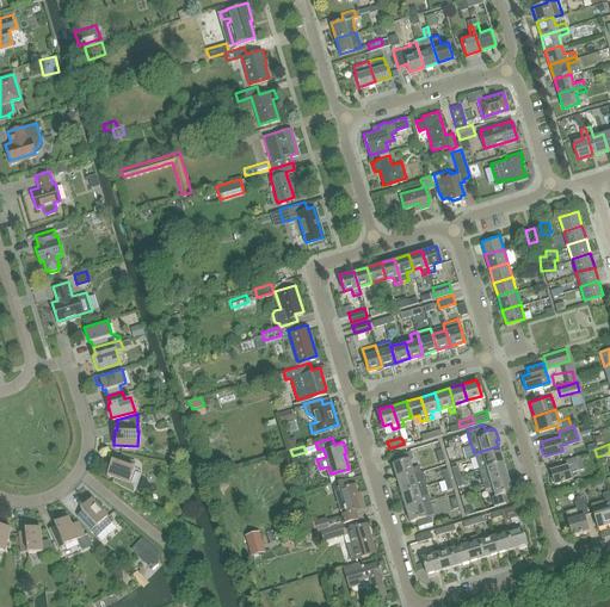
[(501,460),(498,446),(474,453),(478,468),(501,460)]
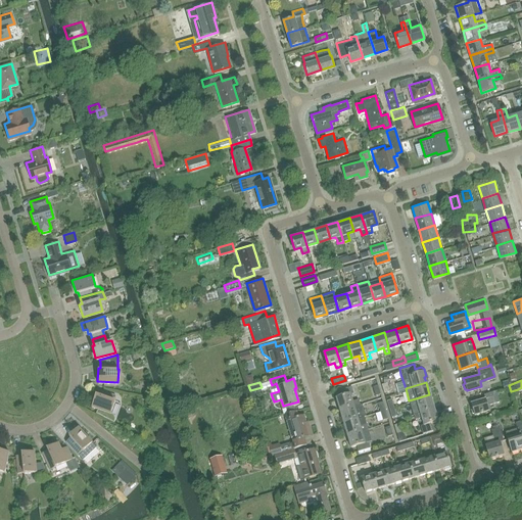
[(340,394),(335,396),(339,409),(360,403),(359,397),(351,399),(349,392),(351,392),(349,385),(338,388),(340,394)]
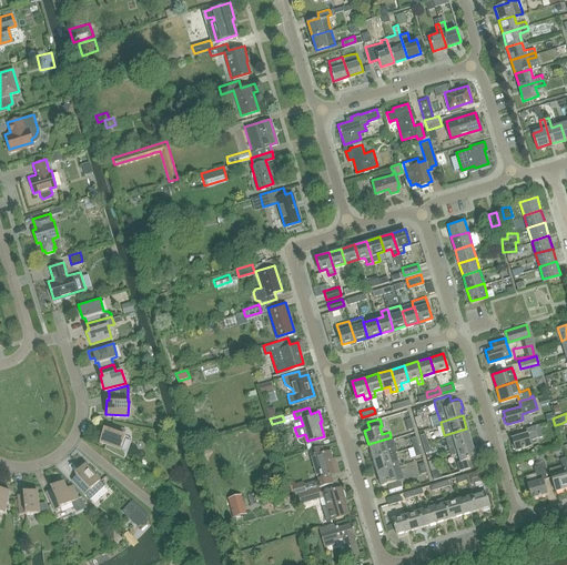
[(110,450),(123,456),(124,453),(123,450),(120,447),(124,434),(119,433),(121,426),(108,422),(105,427),(103,427),(99,440),(105,443),(104,446),(110,450)]
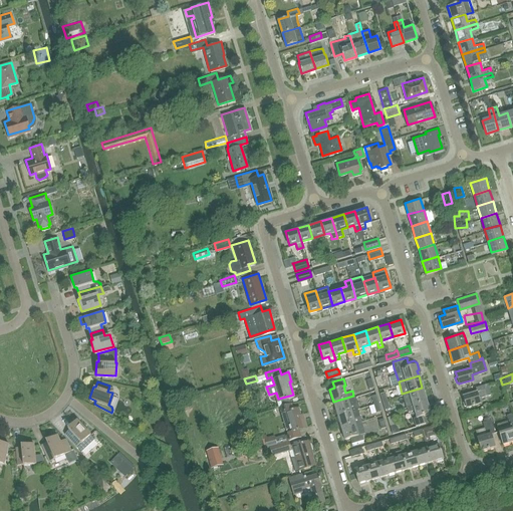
[(464,400),(462,401),(463,405),(465,405),(466,407),(480,402),(478,397),(484,395),(491,393),(488,381),(475,386),(476,391),(462,395),(464,400)]
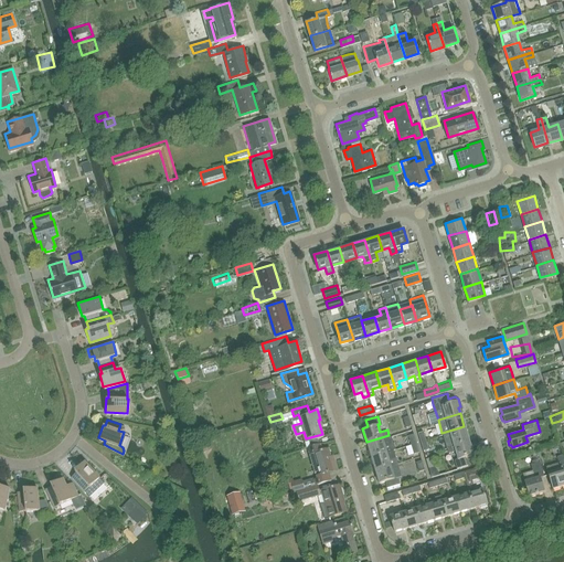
[(464,426),(442,433),(446,446),(468,439),(464,426)]
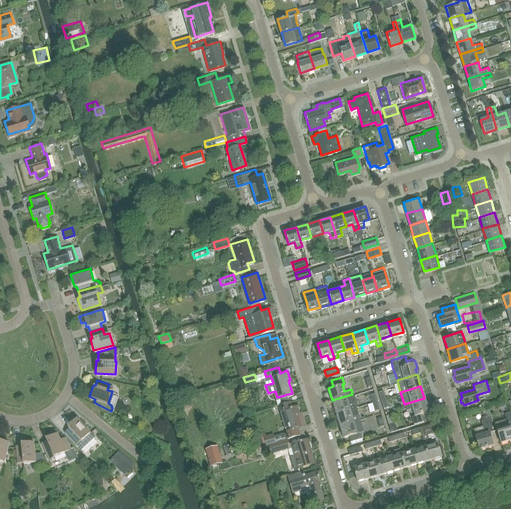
[(352,394),(332,400),(336,411),(356,405),(357,405),(353,393),(352,394)]
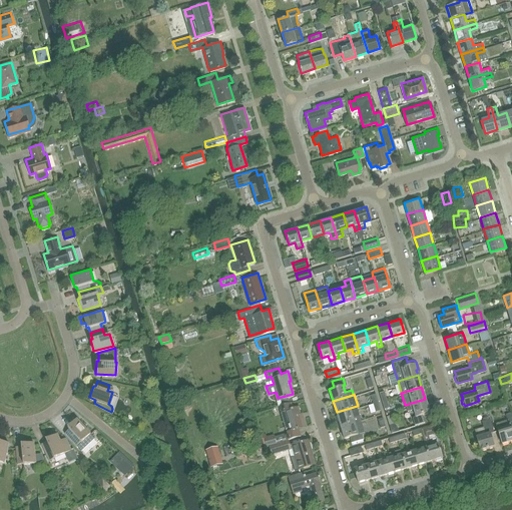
[(416,415),(411,416),(414,424),(424,420),(422,413),(429,411),(425,399),(405,405),(406,409),(413,407),(416,415)]
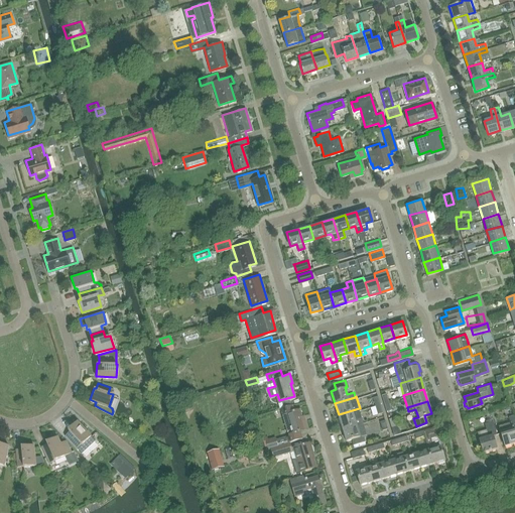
[(289,403),(279,406),(281,413),(285,411),(291,431),(287,432),(284,433),(286,440),(301,435),(299,428),(307,426),(305,418),(302,418),(299,407),(291,409),(289,403)]
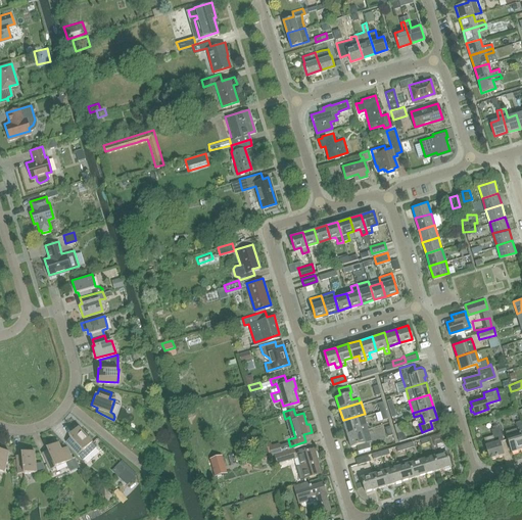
[(343,420),(346,432),(367,426),(364,414),(343,420)]
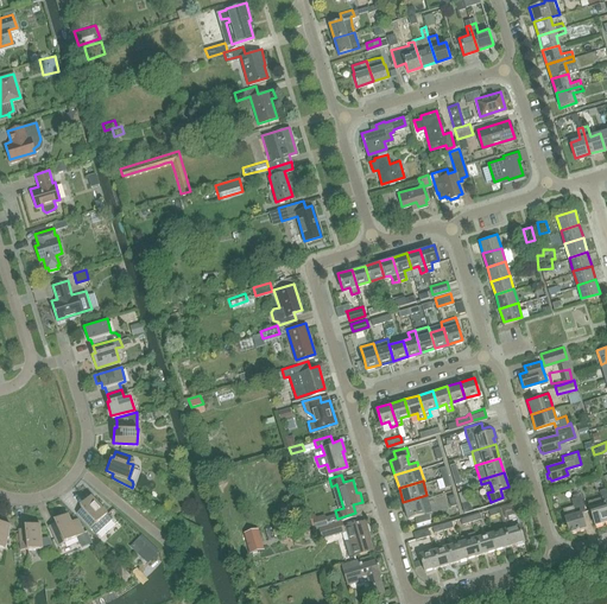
[(600,496),(587,500),(594,522),(606,519),(606,512),(605,502),(606,501),(606,491),(605,487),(598,489),(600,496)]
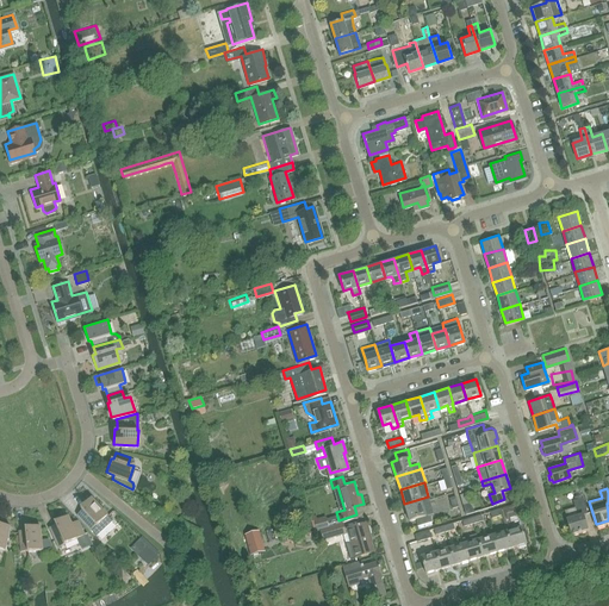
[(76,513),(84,520),(95,533),(112,518),(91,495),(79,506),(81,508),(76,513)]
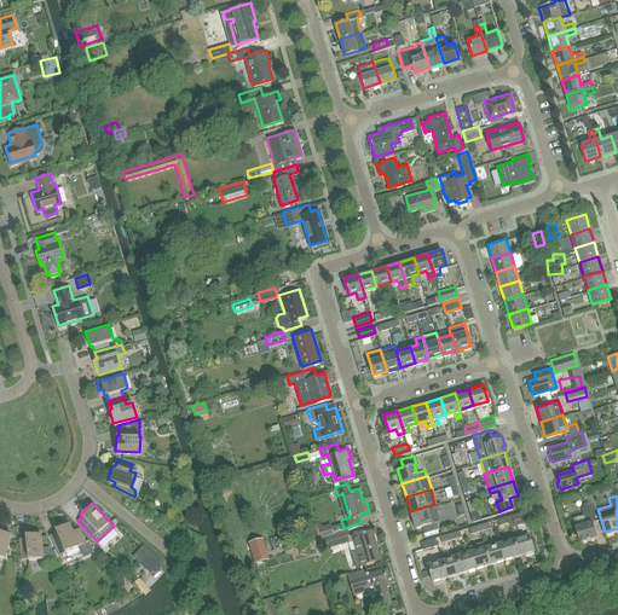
[(583,514),(572,517),(578,540),(595,535),(593,528),(590,521),(595,518),(590,503),(581,506),(583,514)]
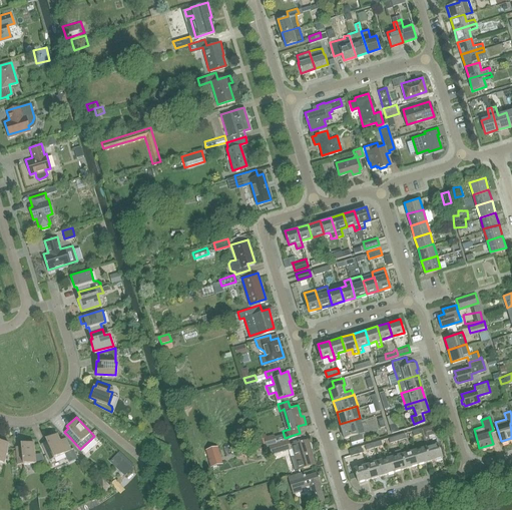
[(354,420),(340,424),(344,436),(346,435),(349,435),(351,441),(362,437),(361,432),(364,431),(360,418),(354,420)]
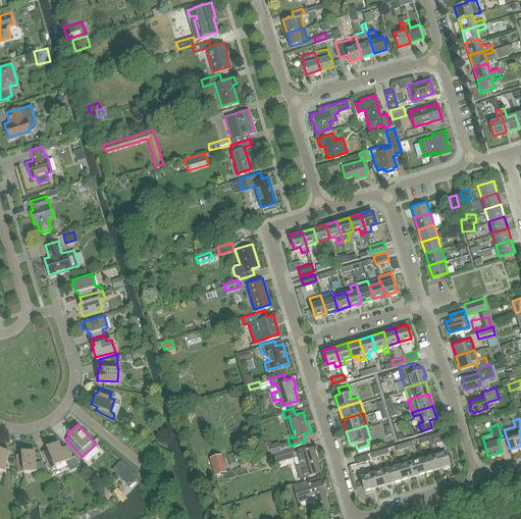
[(449,463),(445,449),(437,451),(434,443),(441,440),(438,430),(427,434),(428,439),(428,440),(432,453),(436,467),(449,463)]
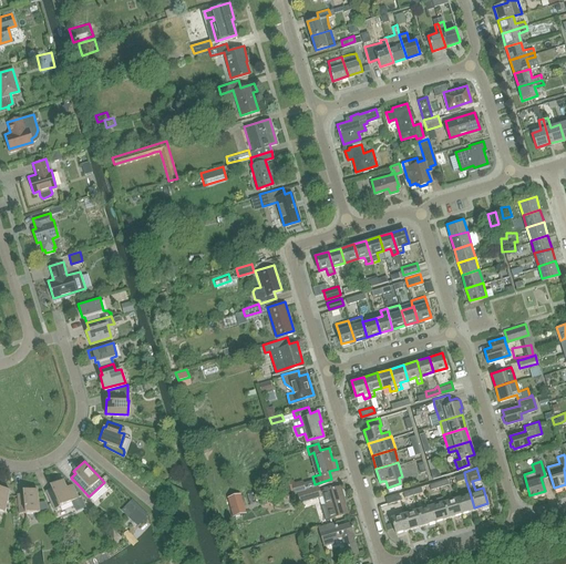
[(51,486),(44,489),(50,502),(52,506),(59,504),(78,496),(72,483),(65,485),(62,479),(50,484),(51,486)]
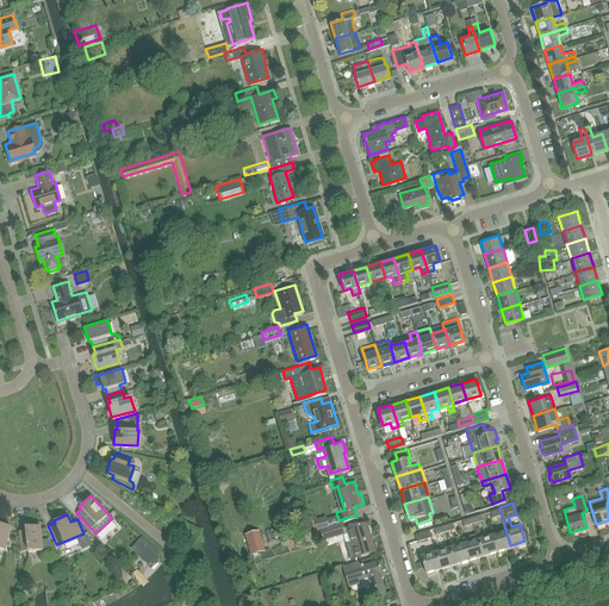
[(319,528),(322,536),(336,532),(335,531),(345,528),(342,520),(319,528)]
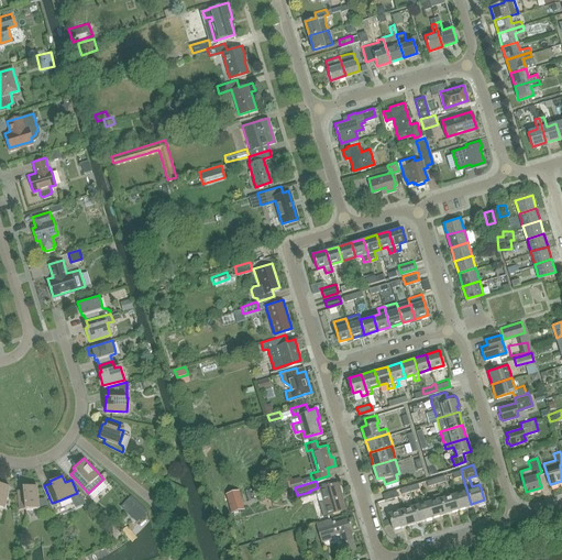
[(322,501),(327,513),(344,507),(339,493),(341,492),(338,481),(319,486),(323,501),(322,501)]
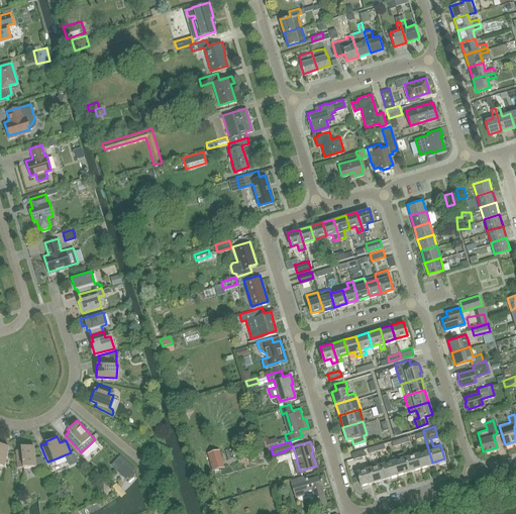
[(0,464),(4,465),(8,445),(0,442),(0,464)]
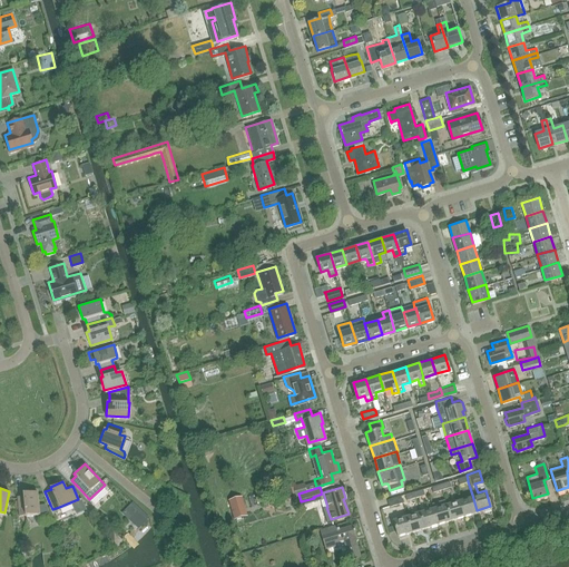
[(23,495),(17,495),(18,509),(18,514),(25,514),(49,511),(45,502),(38,502),(37,490),(22,491),(23,495)]
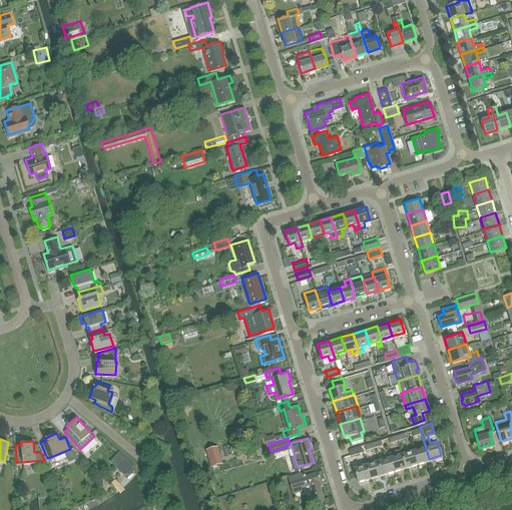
[(216,445),(205,448),(209,465),(221,462),(216,445)]
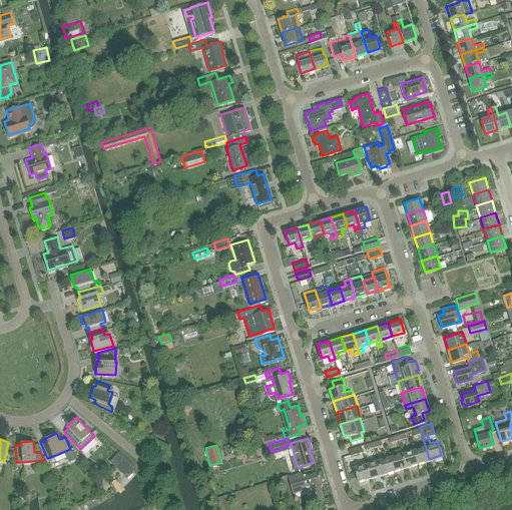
[(348,448),(349,454),(362,450),(360,445),(348,448)]
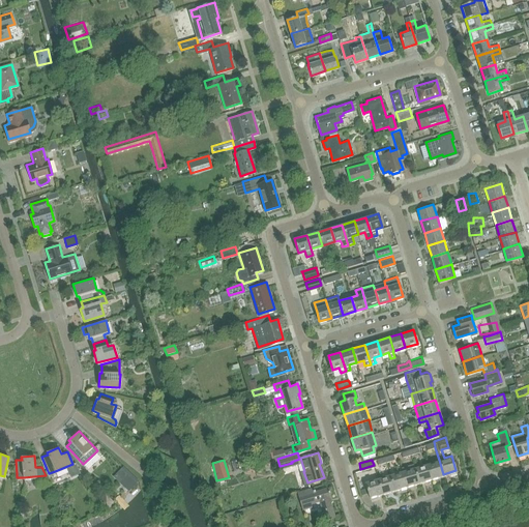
[(439,460),(427,463),(431,477),(443,474),(439,460)]
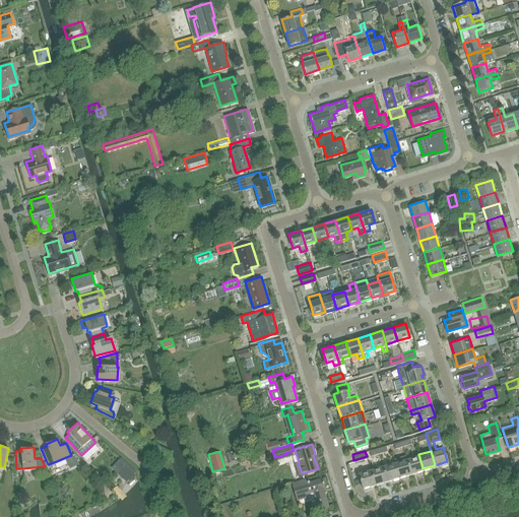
[(405,454),(393,457),(394,461),(399,475),(410,472),(406,458),(405,454)]
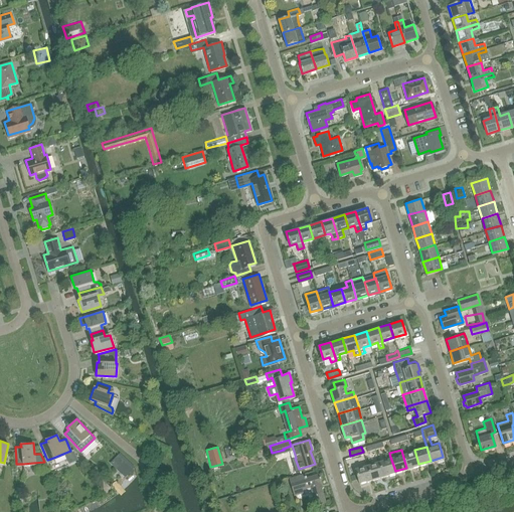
[(414,450),(402,454),(406,468),(418,464),(414,450)]
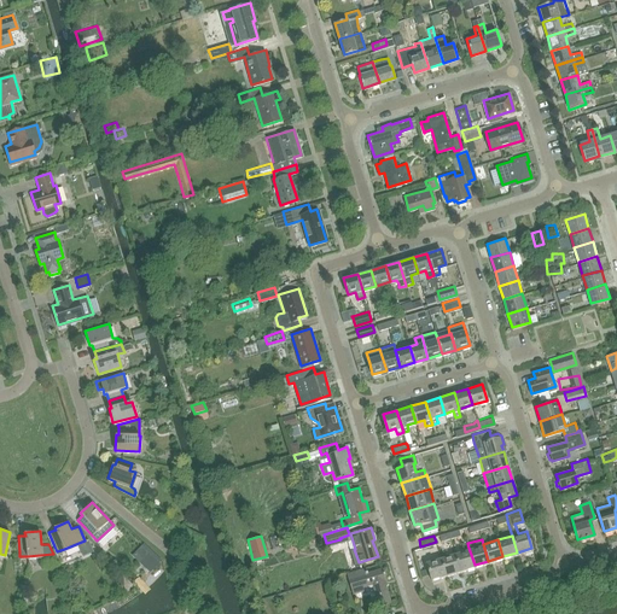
[(469,548),(455,553),(460,569),(475,565),(469,548)]
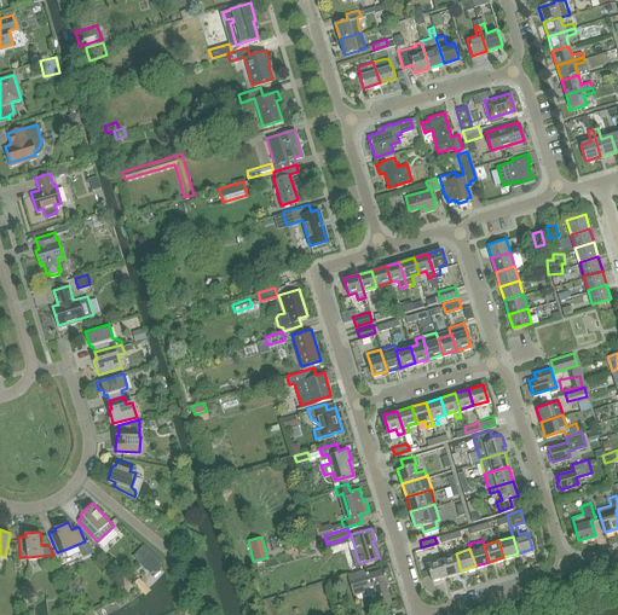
[(456,553),(442,558),(446,575),(461,570),(456,553)]
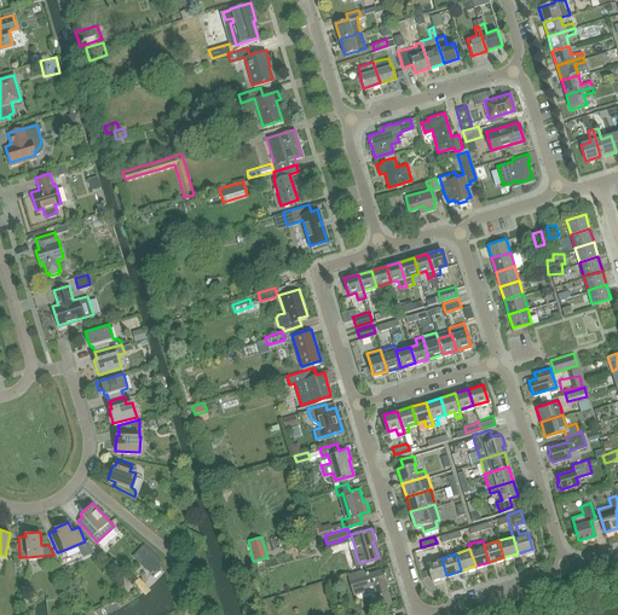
[(149,572),(159,562),(152,555),(143,566),(149,572)]
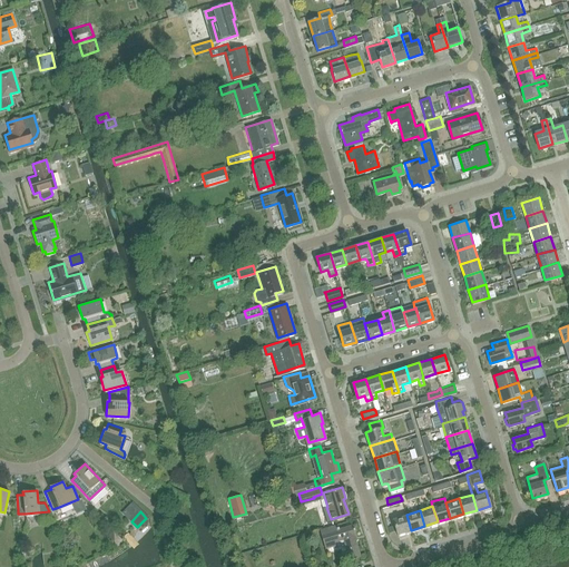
[(411,530),(406,515),(393,518),(398,534),(411,530)]
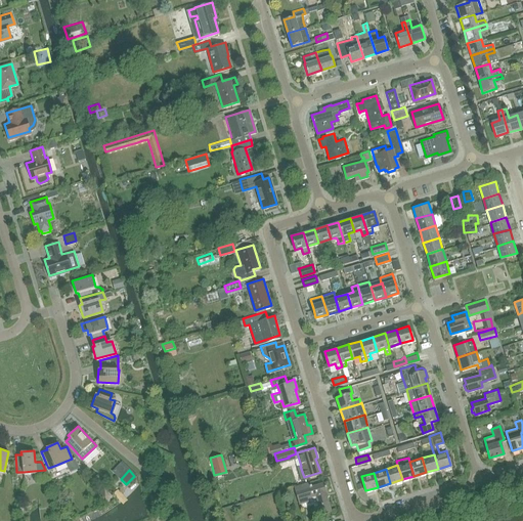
[(309,480),(293,485),(299,502),(307,500),(306,496),(315,493),(318,506),(316,506),(319,513),(331,510),(324,490),(327,489),(324,480),(311,484),(309,480)]
